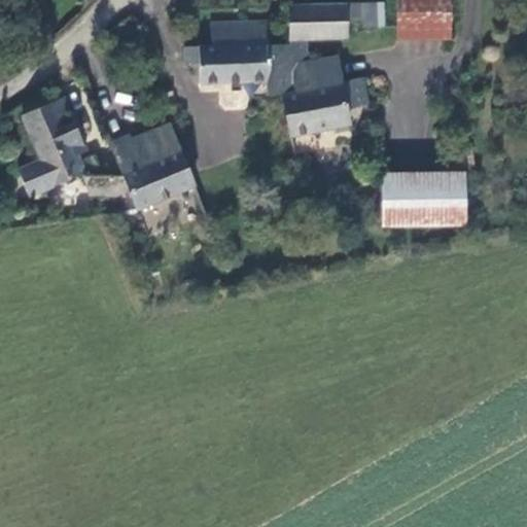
[(450,41),(448,0),(393,0),(395,42),(450,41)]
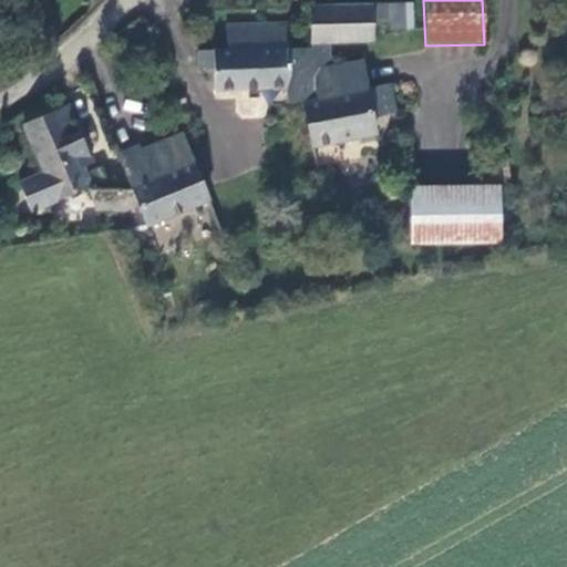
[(412,30),(411,7),(373,8),(373,22),(393,21),(394,31),(412,30)]
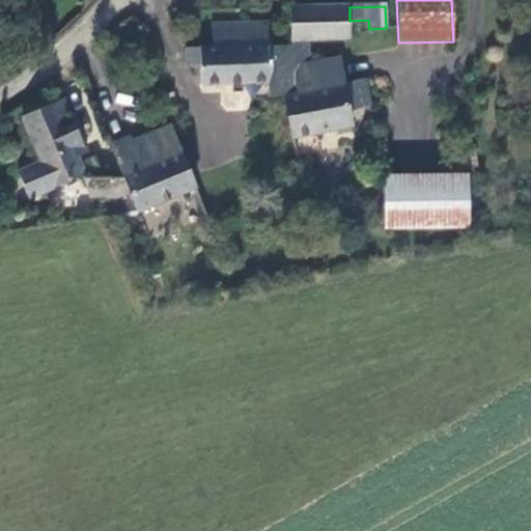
[(305,42),(351,39),(350,21),(350,7),(296,9),(297,50),(306,49),(305,42)]
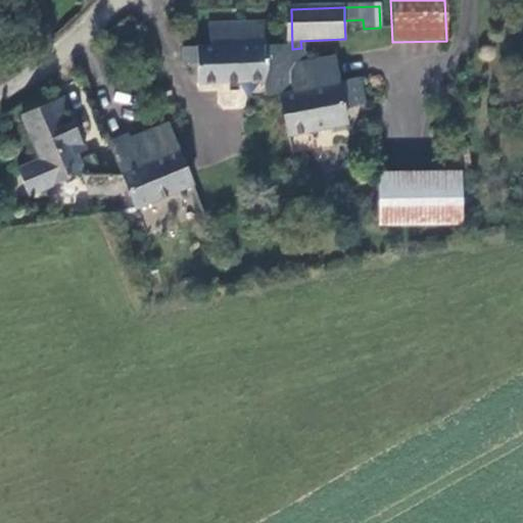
[(304,63),(301,48),(292,49),(270,47),(270,27),(212,28),(212,49),(186,53),(188,69),(200,67),(202,86),(269,84),(270,99),(284,98),(291,138),(349,127),(346,110),(366,106),(361,81),(340,84),(296,93),(291,66),(304,63)]
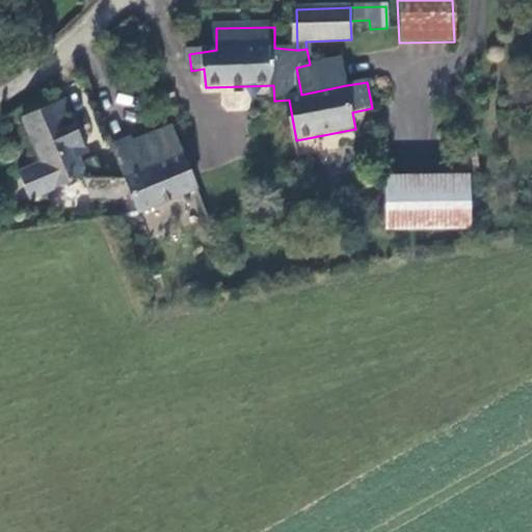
[(499,47),(489,48),(488,57),(497,60),(503,54),(499,47)]
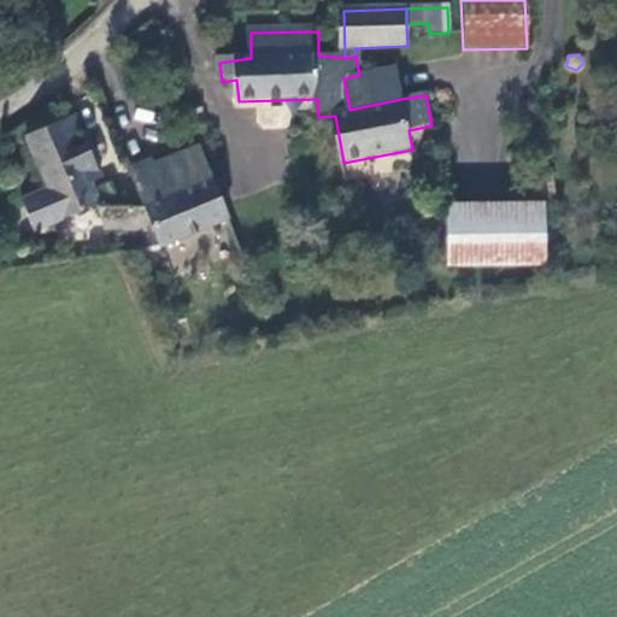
[(395,68),(359,75),(344,78),(350,110),(401,99),(395,68)]
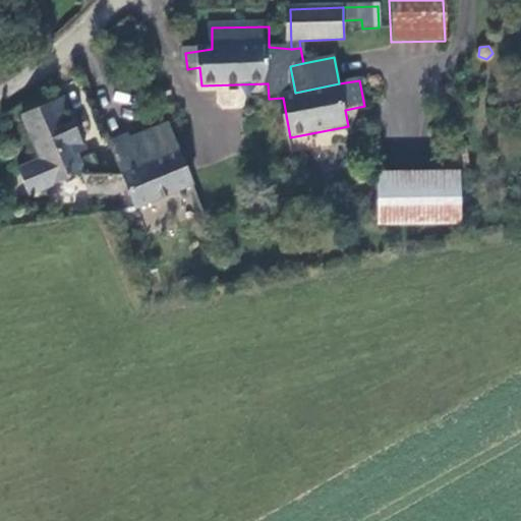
[(69,109),(65,96),(19,111),(36,157),(47,185),(80,173),(89,194),(132,193),(124,175),(102,179),(92,153),(75,160),(57,114),(69,109)]
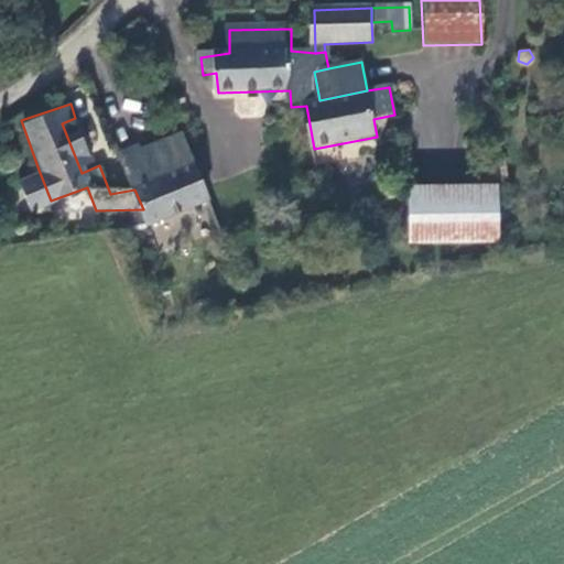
[(120,153),(133,187),(193,163),(182,136),(142,151),(140,145),(120,153)]
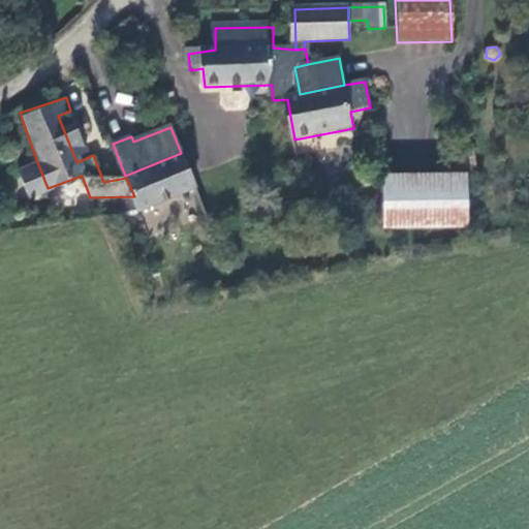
[(462,178),(472,178),(471,151),(448,151),(448,179),(462,178)]
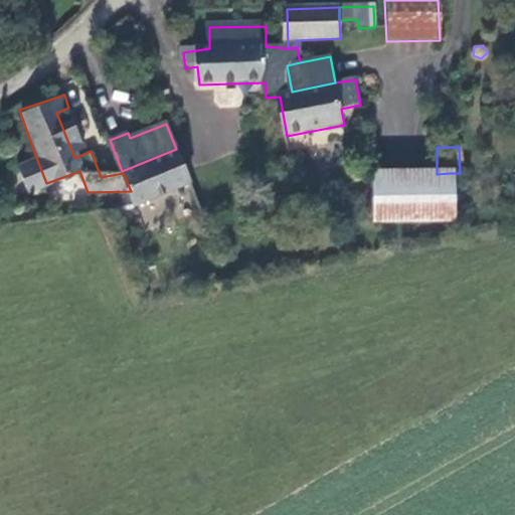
[(131,191),(136,204),(190,183),(176,149),(122,171),(123,173),(131,191)]
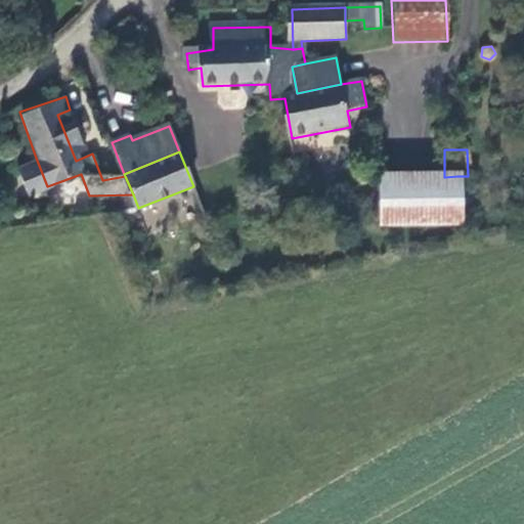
[(24,195),(47,186),(36,158),(12,167),(24,195)]
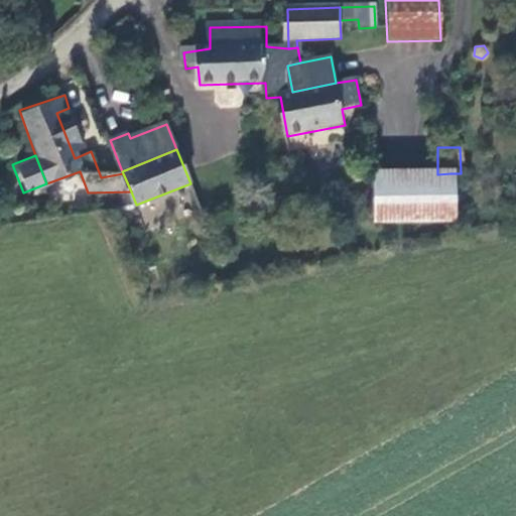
[(452,223),(450,173),(437,174),(372,174),(373,224),(452,223)]
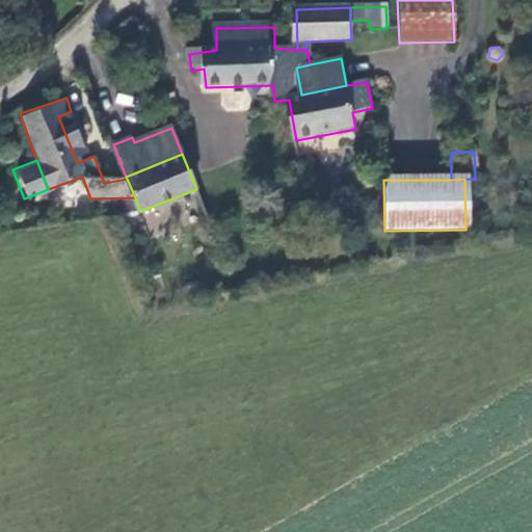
All buildings are outlined.
